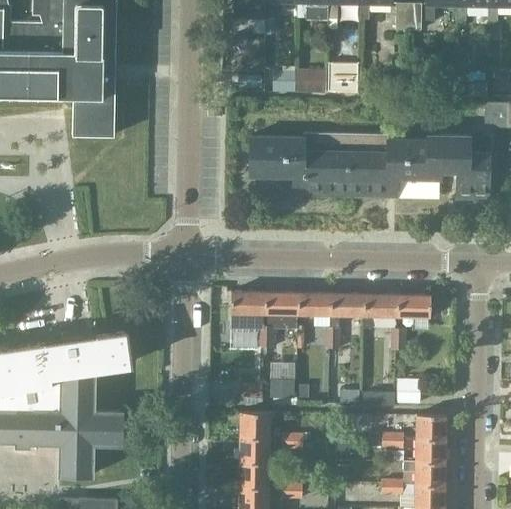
[(0,0),(0,94),(74,96),(73,135),(113,136),(115,73),(116,39),(114,39),(114,0),(33,0),(33,17),(40,17),(42,24),(10,23),(10,6),(7,6),(6,0),(0,0)]
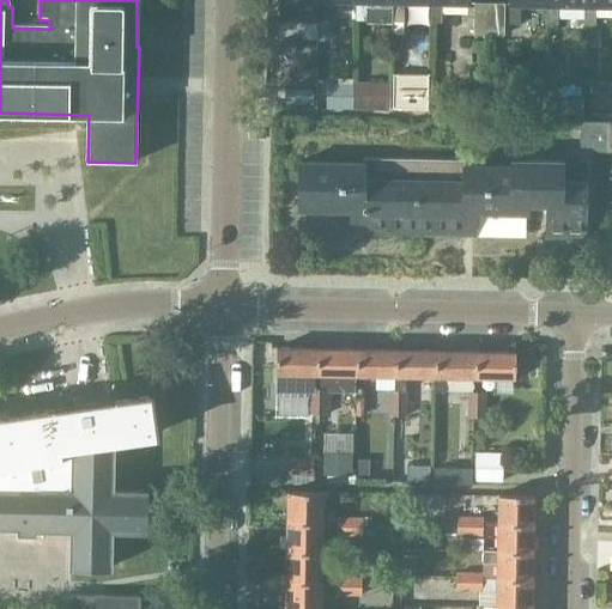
[(317,4),(317,0),(279,0),(279,2),(279,23),(291,23),(291,4),(317,4)]
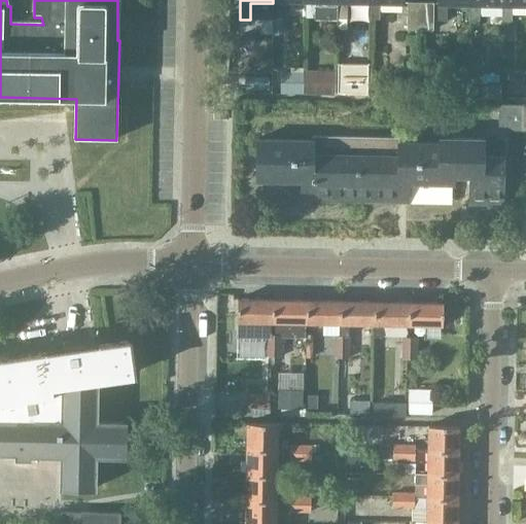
[(306,4),(305,0),(273,0),(273,3),(273,20),(282,21),(282,4),(306,4)]
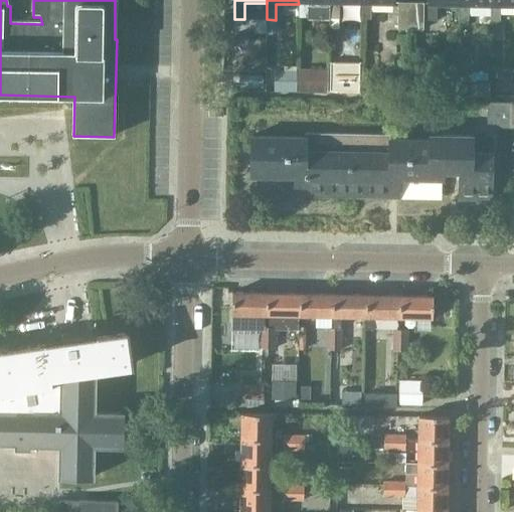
[(330,5),(329,0),(298,0),(299,4),(298,20),(308,20),(308,4),(330,5)]
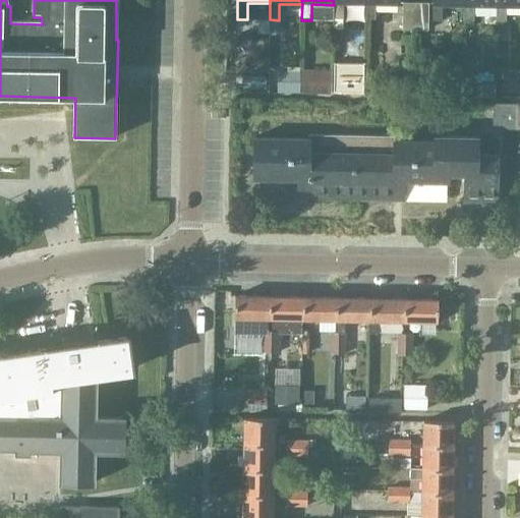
[(366,5),(366,0),(333,0),(334,5),(333,21),(343,21),(343,5),(366,5)]
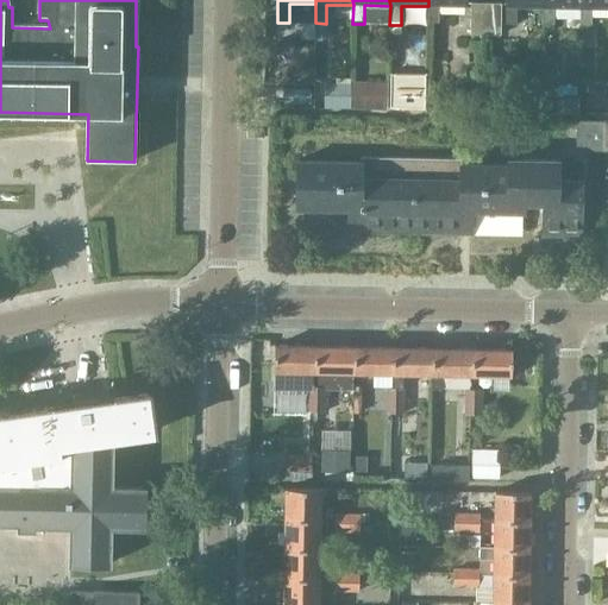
[(428,0),(428,6),(428,25),(439,26),(439,6),(467,7),(467,0),(428,0)]
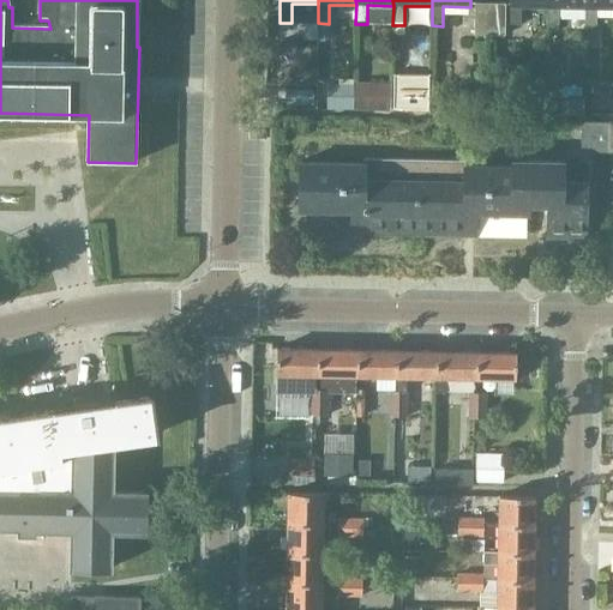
[(547,8),(547,0),(510,0),(510,7),(510,28),(521,28),(521,8),(547,8)]
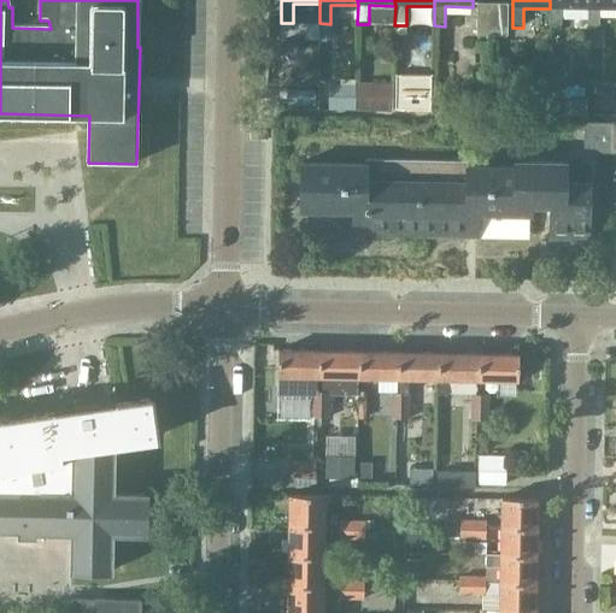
[(588,10),(588,0),(550,0),(550,9),(550,28),(561,29),(562,9),(588,10)]
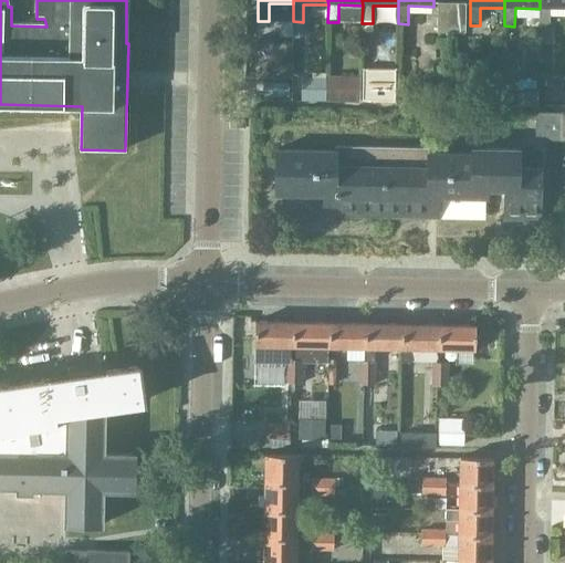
[(564,0),(540,0),(540,9),(540,27),(550,27),(550,9),(564,9),(564,0)]
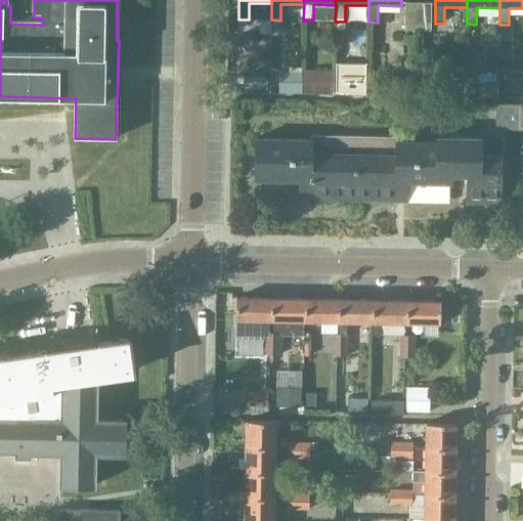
[(418,33),(419,1),(405,1),(404,33),(418,33)]
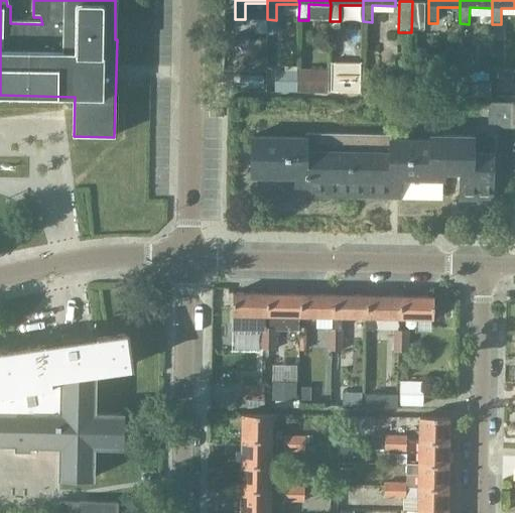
[(412,1),(411,32),(424,32),(425,2),(412,1)]
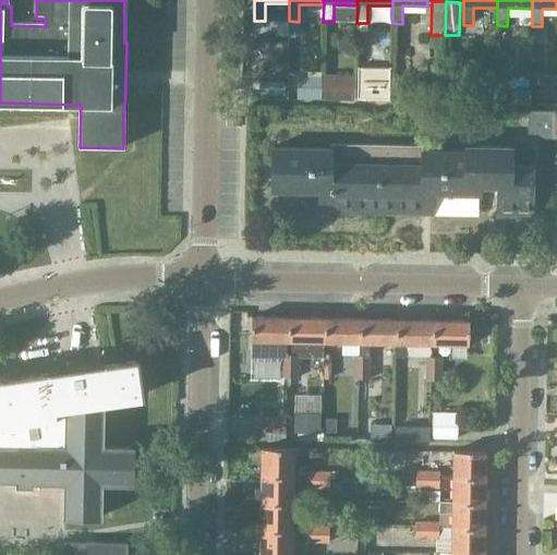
[(554,141),(555,115),(529,113),(528,142),(554,141)]
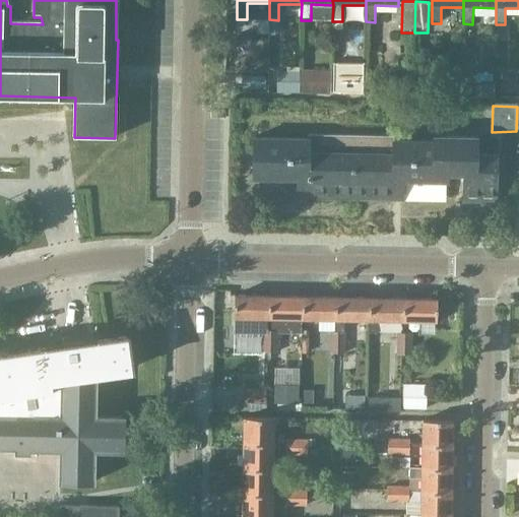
[(448,139),(448,144),(394,142),(394,139),(309,137),(308,141),(254,140),(253,181),(308,182),(308,201),(393,203),(393,184),(448,185),(448,177),(464,177),(463,204),(497,205),(498,157),(476,157),(477,140),(448,139)]
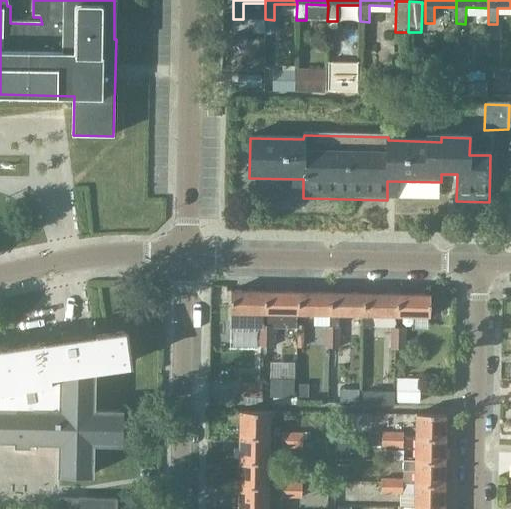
[(264,315),(265,293),(231,293),(231,314),(264,315)]
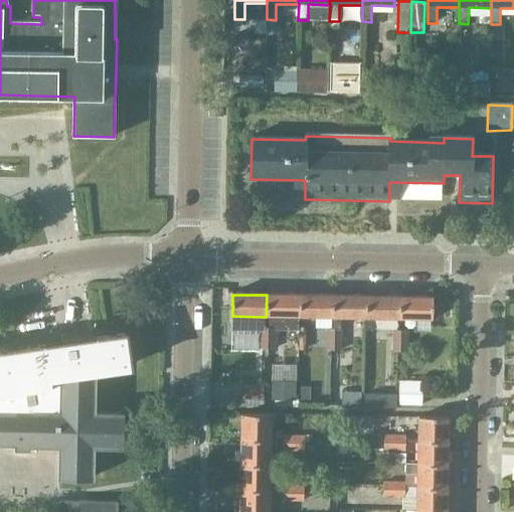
[(299,318),(300,296),(267,295),(266,317),(299,318)]
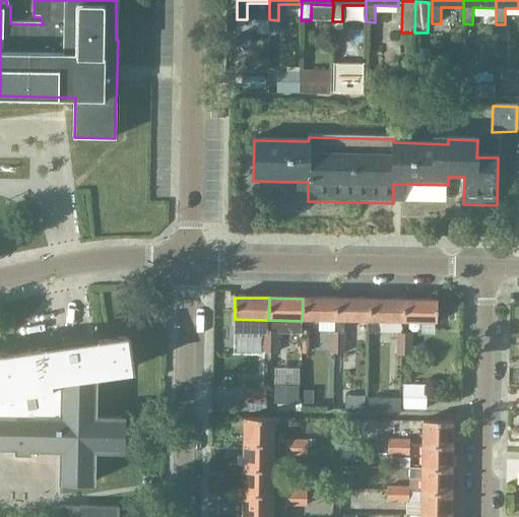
[(335,321),(335,300),(303,299),(302,321),(335,321)]
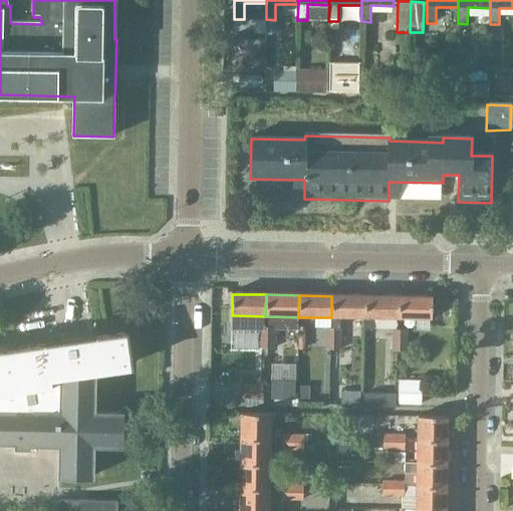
[(364,296),(331,296),(331,317),(330,330),(326,330),(326,340),(340,340),(341,330),(339,330),(339,318),(364,318),(364,296)]
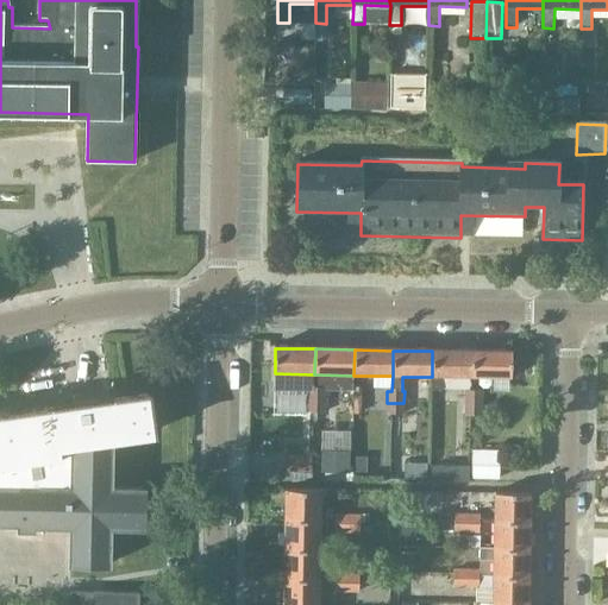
[(471,378),(471,352),(432,351),(432,377),(432,391),(443,391),(443,377),(471,378)]
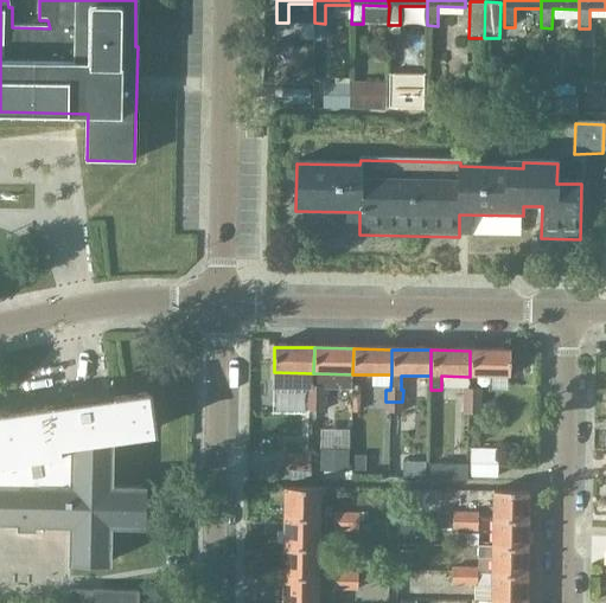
[(510,378),(510,352),(470,351),(470,377),(510,378)]
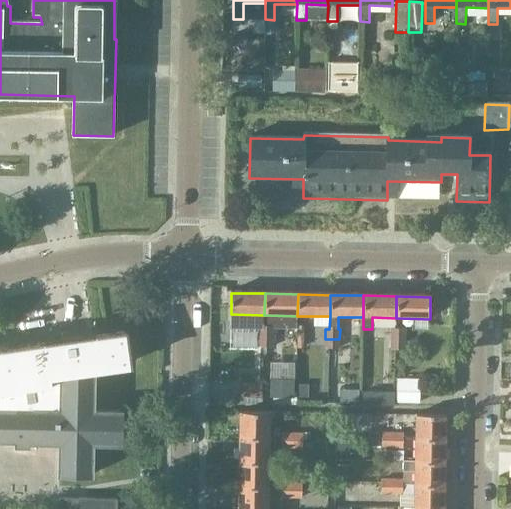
[(259,338),(273,338),(273,327),(259,327),(259,338)]
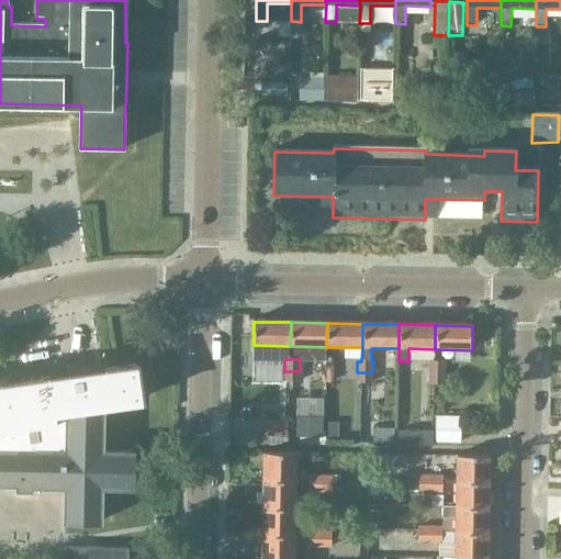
[(429,373),(445,375),(445,362),(429,362),(429,373)]
